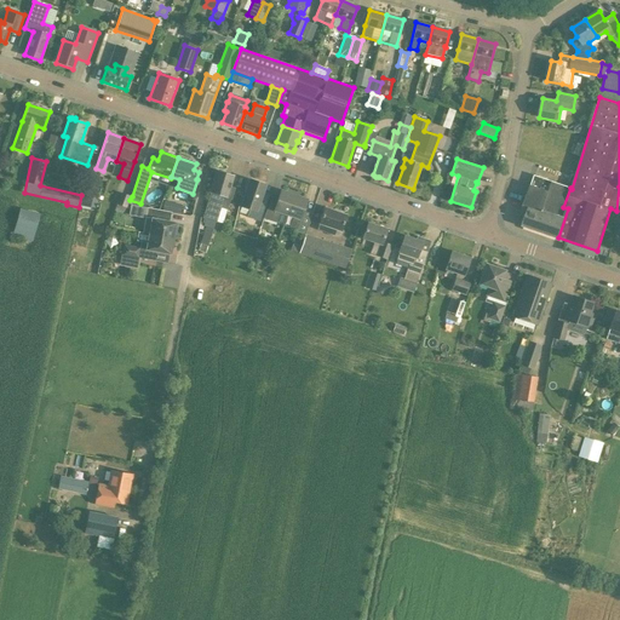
[(235,189),(230,187),(234,176),(217,171),(210,193),(211,193),(201,223),(214,228),(220,208),(228,210),(235,189)]
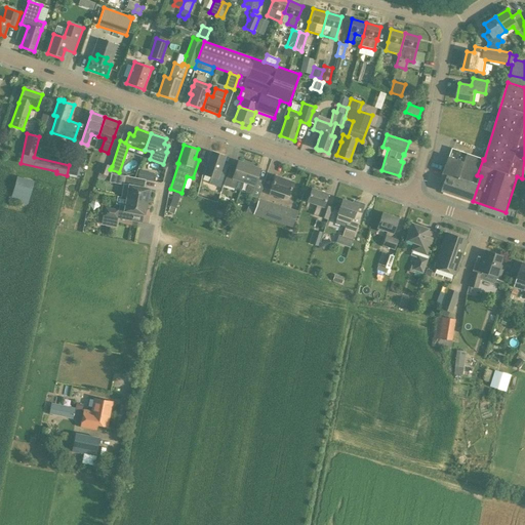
[(443,173),(448,175),(443,191),(473,201),(481,176),(477,175),(483,159),(452,149),(443,173)]
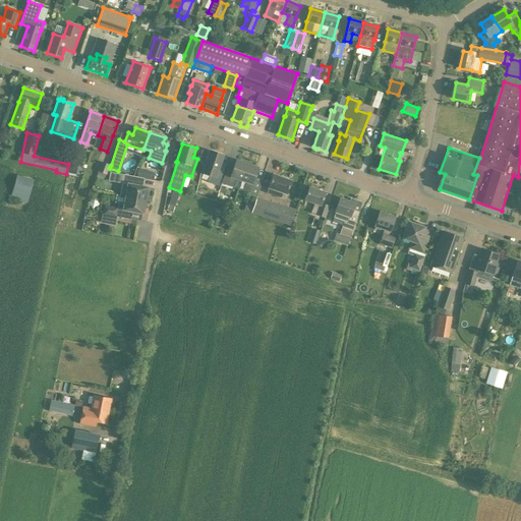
[(78,165),(82,151),(73,149),(70,163),(78,165)]
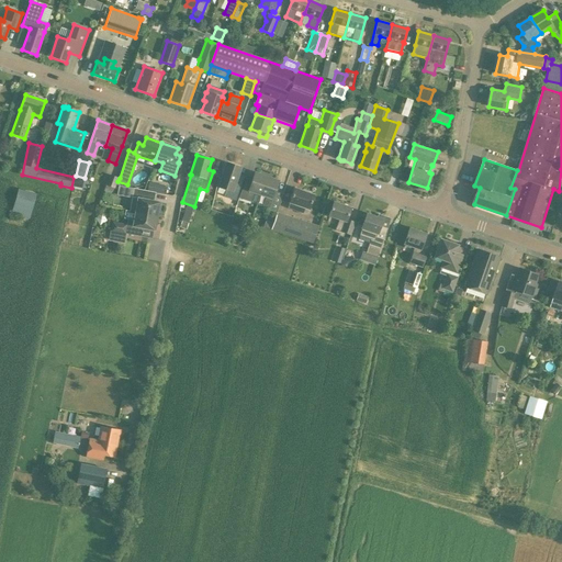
[(226,164),(218,188),(226,190),(223,198),(235,202),(240,187),(234,184),(239,168),(226,164)]
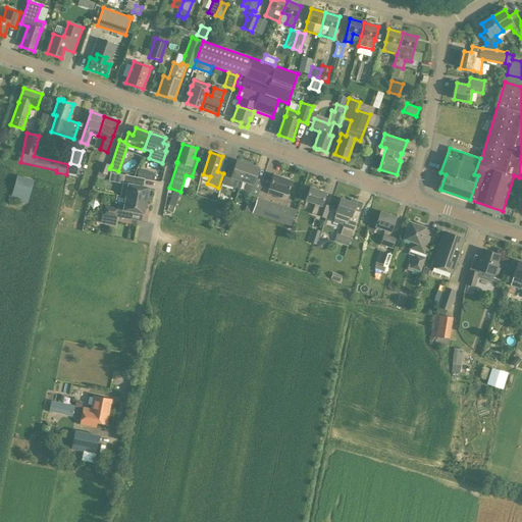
[(236,179),(242,181),(247,164),(236,161),(229,179),(223,177),(221,185),(233,189),(236,179)]
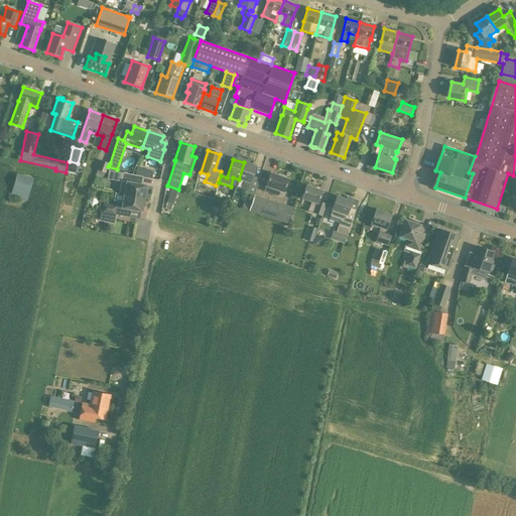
[(103,178),(108,166),(110,163),(100,160),(95,175),(103,178)]
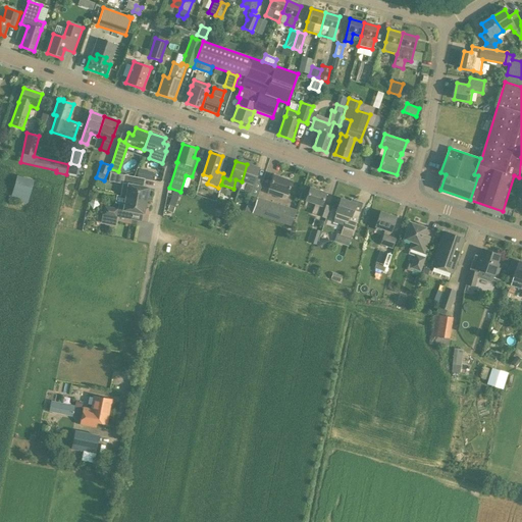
[(258,168),(247,164),(242,181),(247,184),(244,192),(250,194),(258,168)]
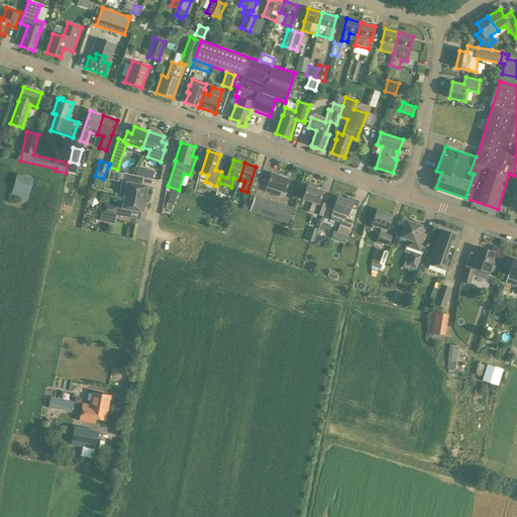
[(19,173),(12,197),(29,202),(35,178),(19,173)]
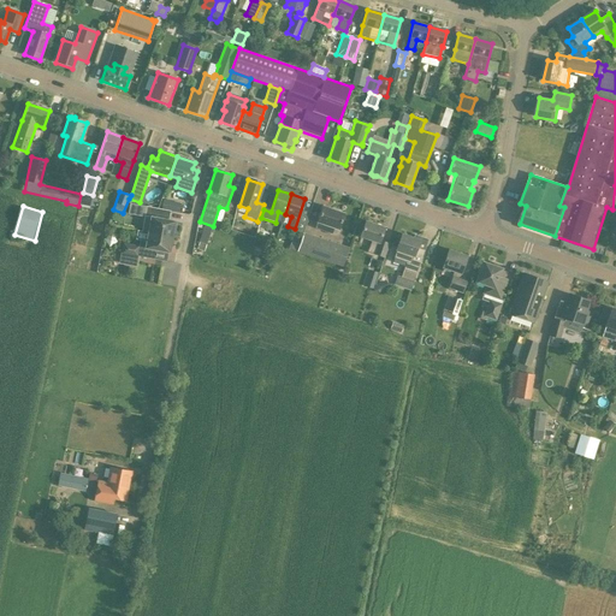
[(149,224),(148,232),(172,237),(175,221),(163,219),(165,209),(146,206),(143,223),(149,224)]
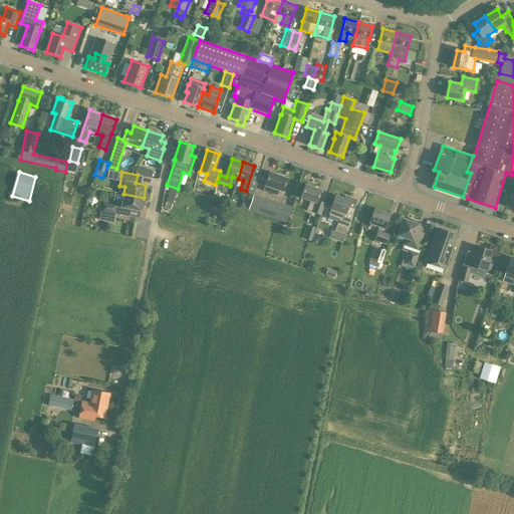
[(277,195),(278,190),(283,192),(287,178),(269,173),(263,190),(277,195)]
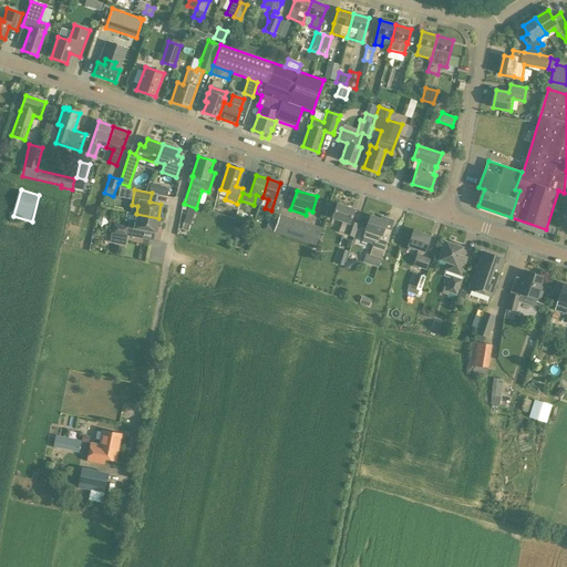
[(359,224),(350,220),(353,209),(336,204),(331,217),(342,222),(339,232),(353,237),(359,224)]
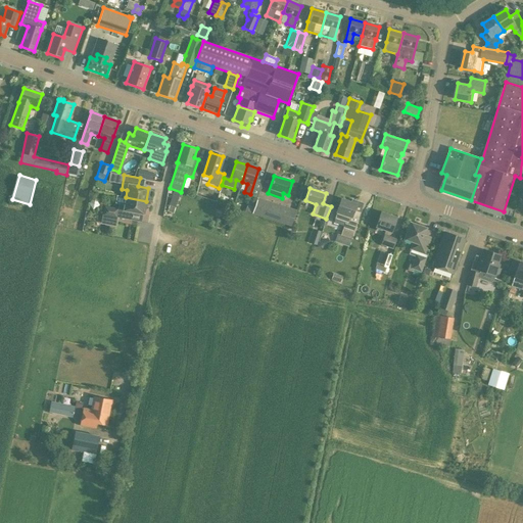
[(291,226),(296,210),(247,195),(242,210),(291,226)]
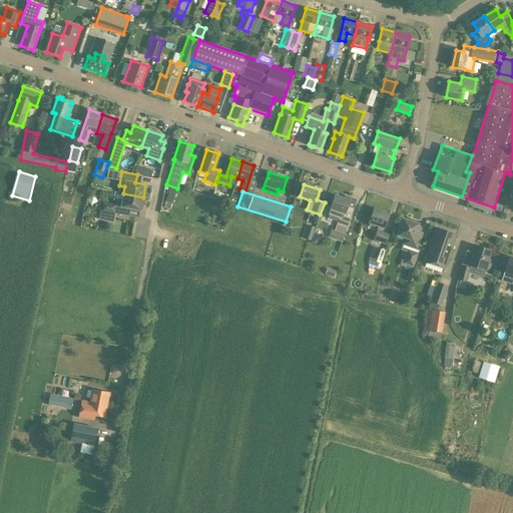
[(101,210),(113,212),(129,215),(130,208),(140,210),(143,197),(123,193),(121,200),(116,199),(115,204),(102,202),(101,210)]
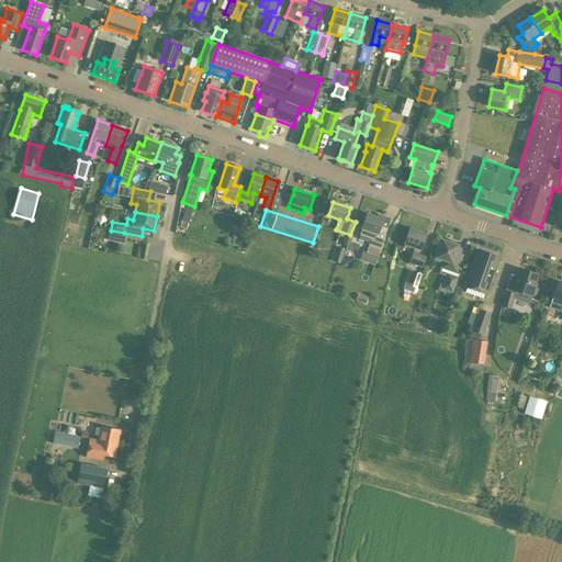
[(378,214),(377,217),(367,214),(361,228),(375,233),(373,240),(371,239),(367,253),(362,251),(360,260),(374,266),(391,218),(378,214)]
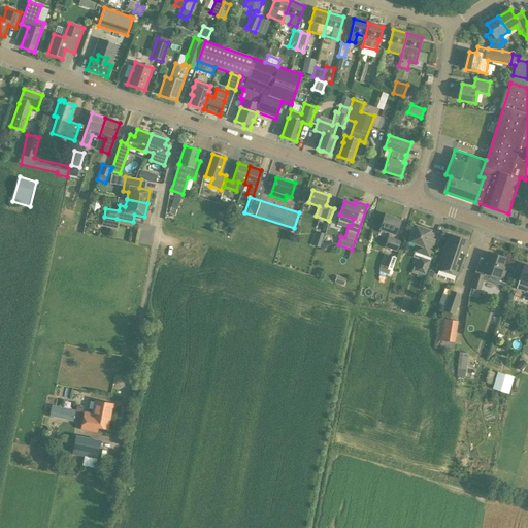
[(394,238),(395,234),(400,220),(385,215),(380,229),(389,232),(384,248),(396,252),(400,240),(394,238)]
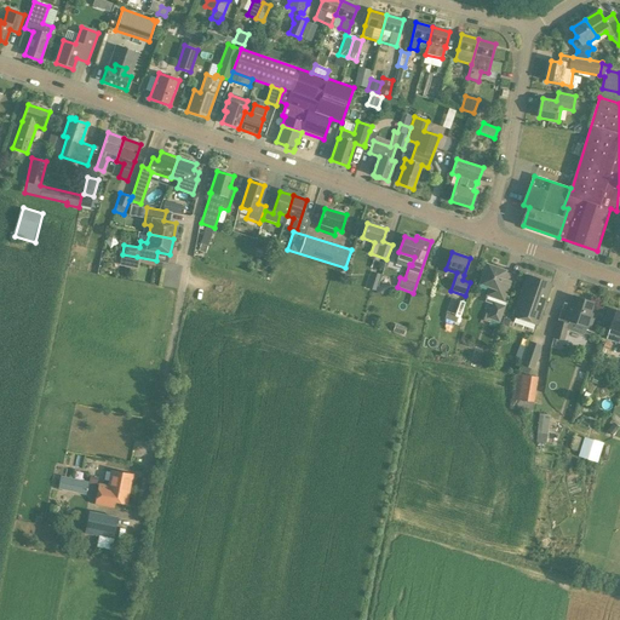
[(511,281),(503,279),(505,270),(487,264),(484,273),(482,273),(478,283),(488,287),(486,296),(484,302),(492,304),(488,314),(486,313),(483,321),(489,323),(488,325),(497,328),(507,297),(505,296),(511,281)]
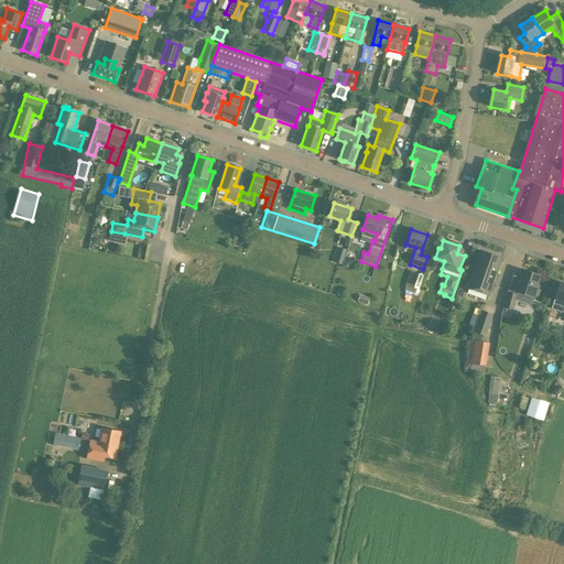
[(334,262),(342,264),(346,249),(338,247),(334,262)]
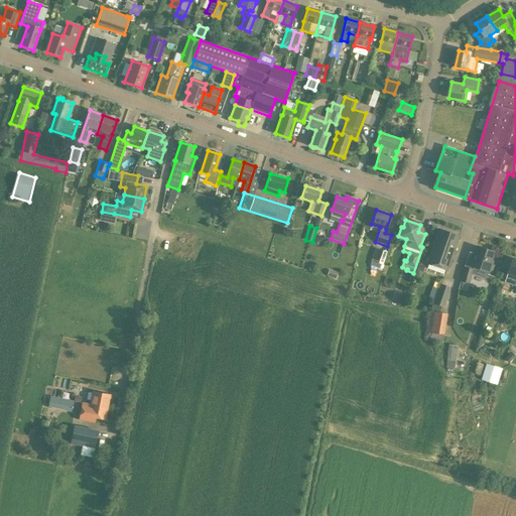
[(438,229),(426,263),(446,270),(459,236),(438,229)]
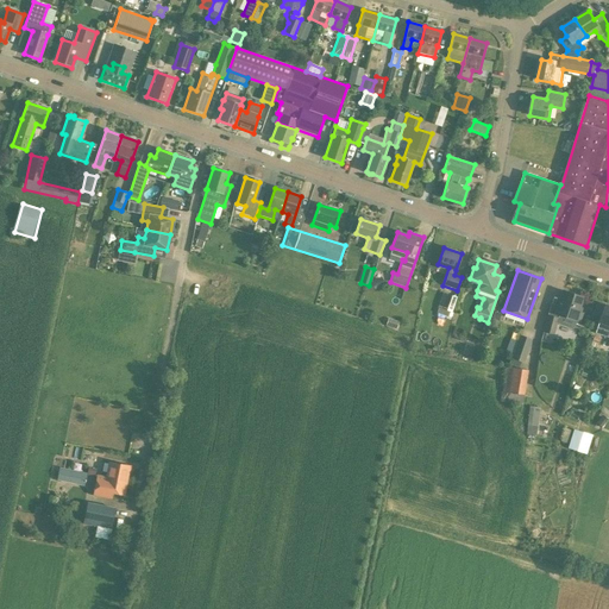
[(573,327),(576,321),(577,321),(582,308),(579,308),(583,297),(563,290),(558,305),(554,316),(547,314),(542,332),(553,334),(557,324),(559,324),(558,325),(571,328),(573,327)]
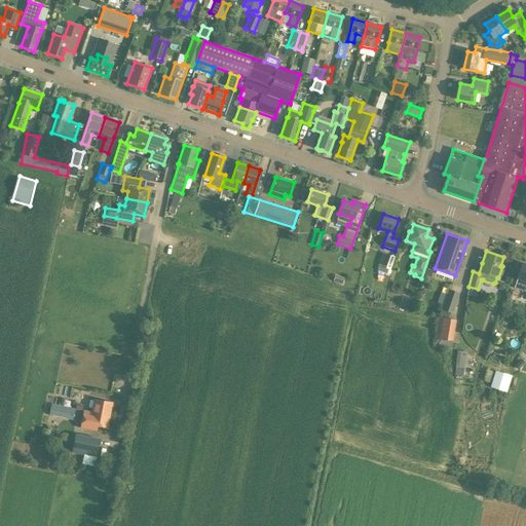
[(381,266),(390,270),(395,257),(385,254),(381,266)]
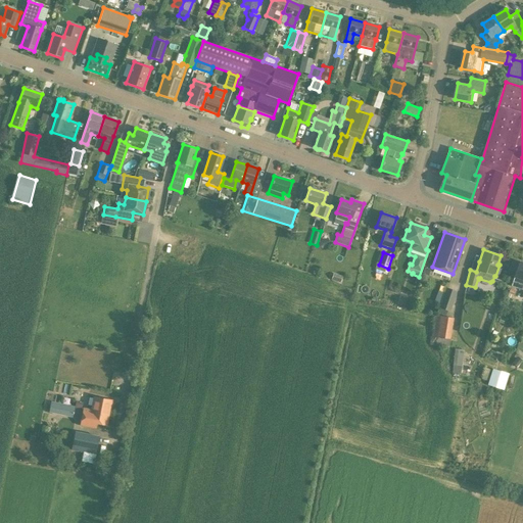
[(511,286),(522,289),(522,264),(519,263),(519,262),(512,259),(509,270),(516,273),(511,286)]
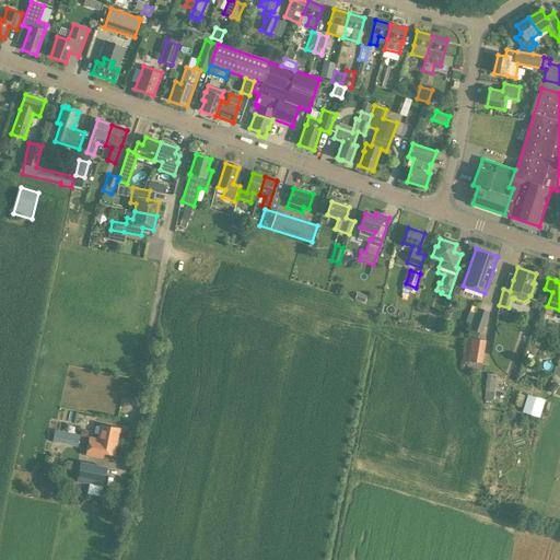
[(469,311),(467,321),(474,323),(473,329),(485,333),(490,311),(478,307),(477,313),(469,311)]
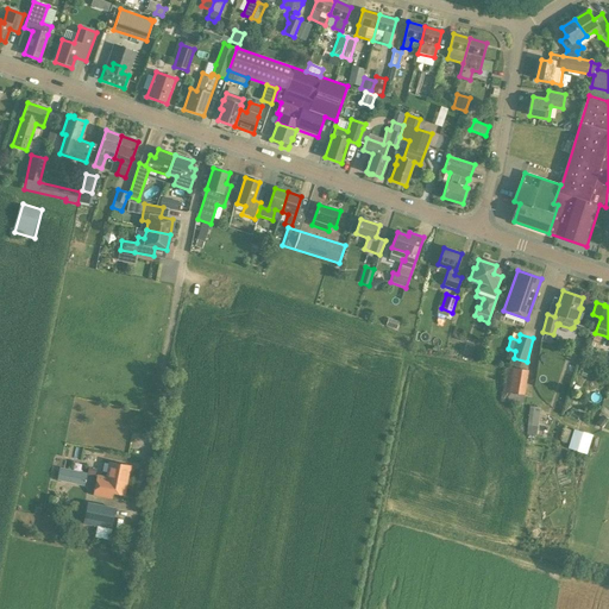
[(506,368),(500,401),(501,402),(502,402),(521,406),(527,370),(506,368)]
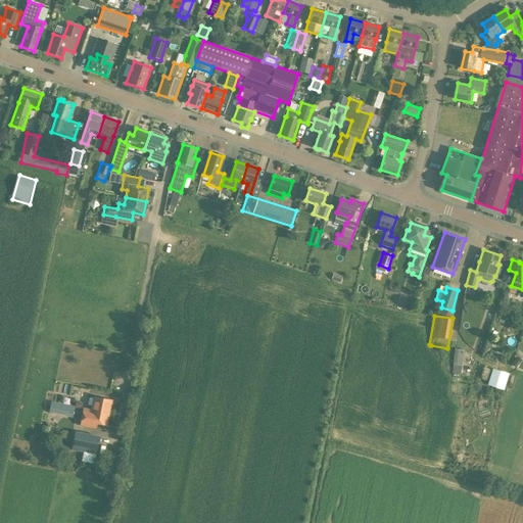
[(452,373),(461,374),(463,350),(455,349),(452,373)]
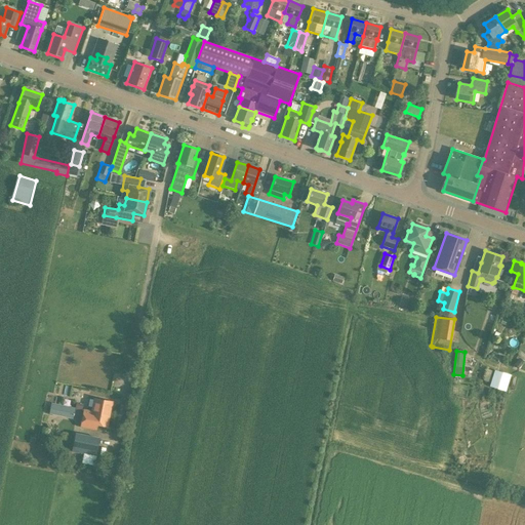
[(489,386),(505,391),(511,375),(494,370),(489,386)]
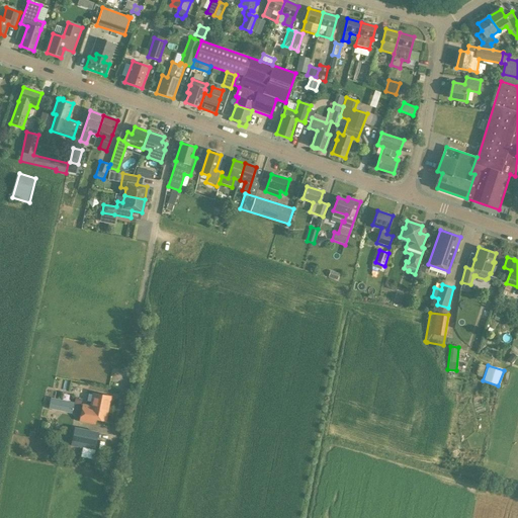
[(104,421),(109,397),(93,394),(90,407),(83,405),(80,421),(94,423),(94,419),(104,421)]
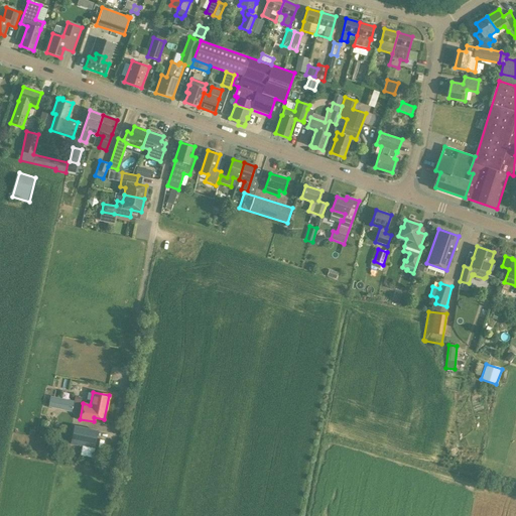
[(79,402),(50,396),(47,407),(72,412),(72,409),(77,410),(79,402)]
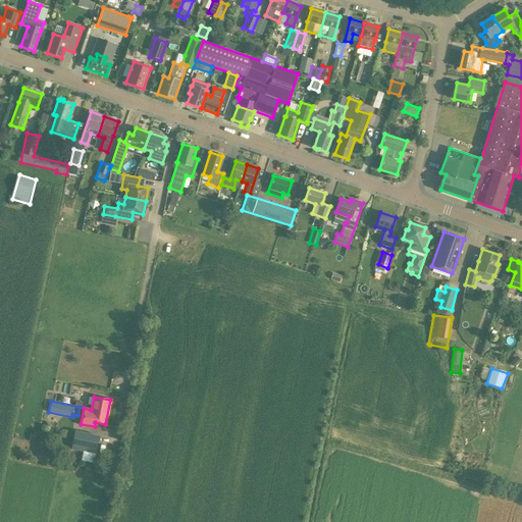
[(73,431),(70,450),(94,455),(98,435),(73,431)]
